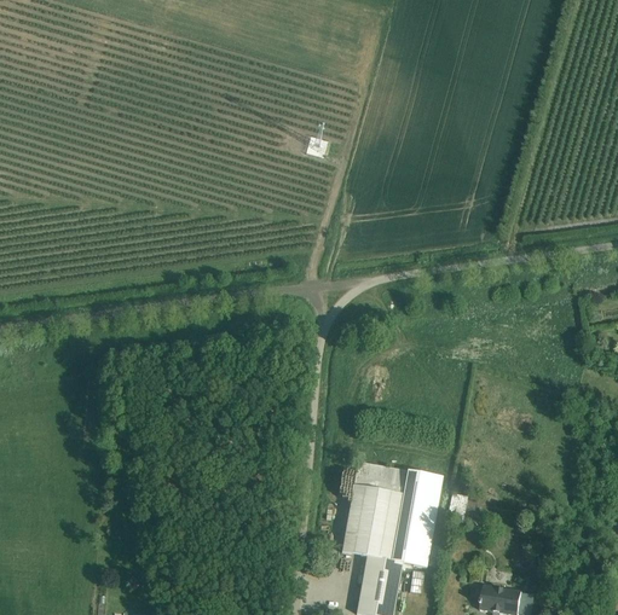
[(156,399),(146,407),(152,415),(162,406),(156,399)]
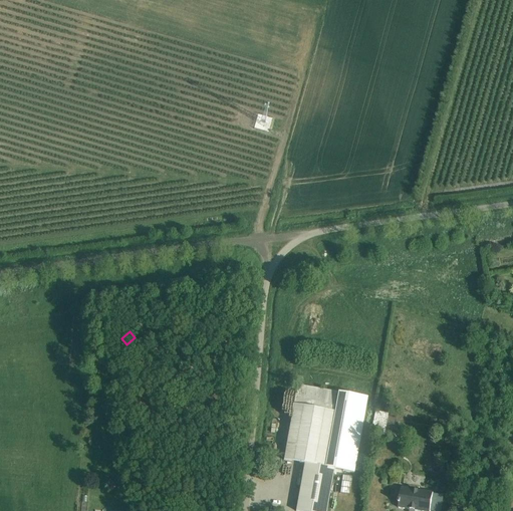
[(297,382),(284,458),(305,462),(335,467),(354,471),(367,396),(297,382)]
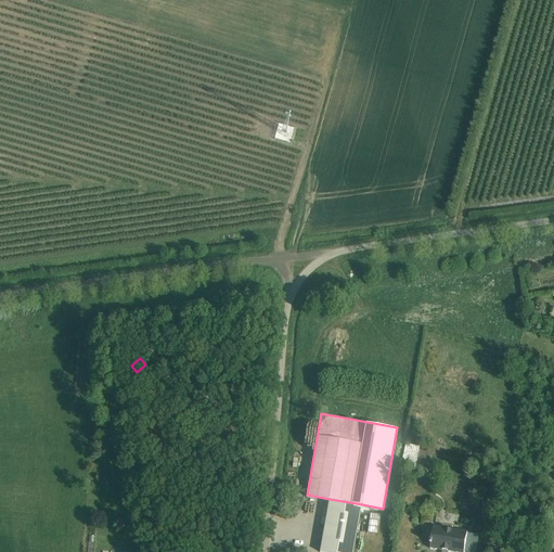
[(321,549),(320,550),(334,551),(352,551),(362,504),(330,499),(321,549)]
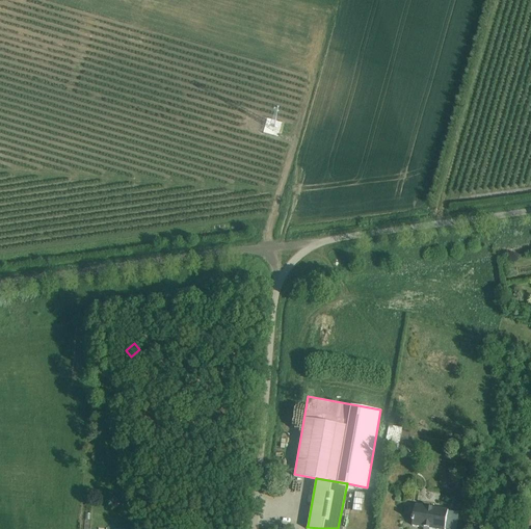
[(353,509),(363,509),(364,491),(354,491),(353,509)]
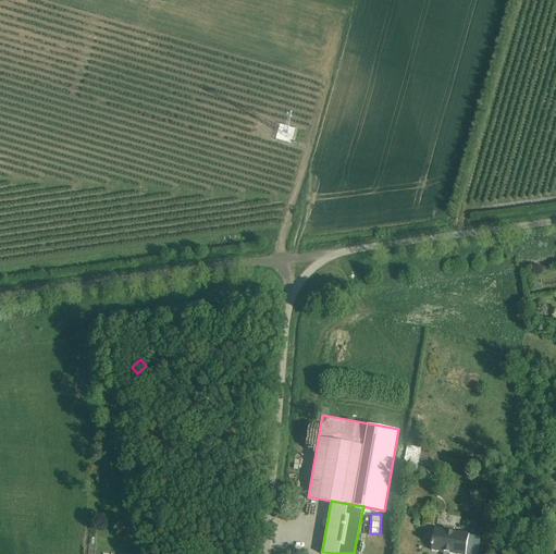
[(470,530),(436,525),(432,546),(467,552),(470,530)]
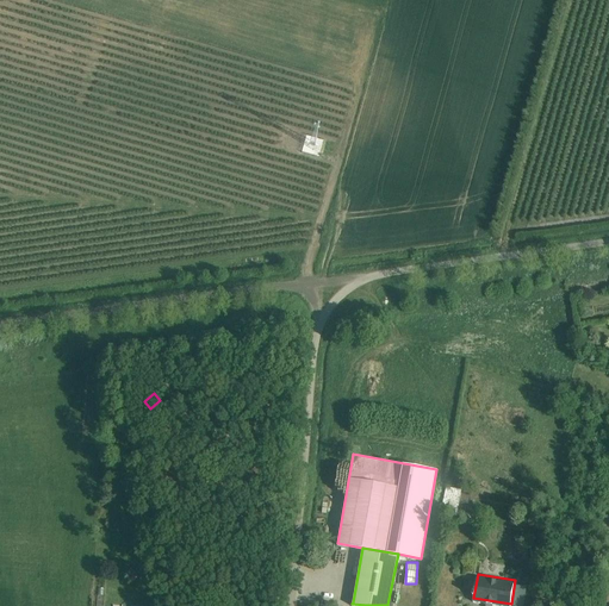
All buildings are outlined.
